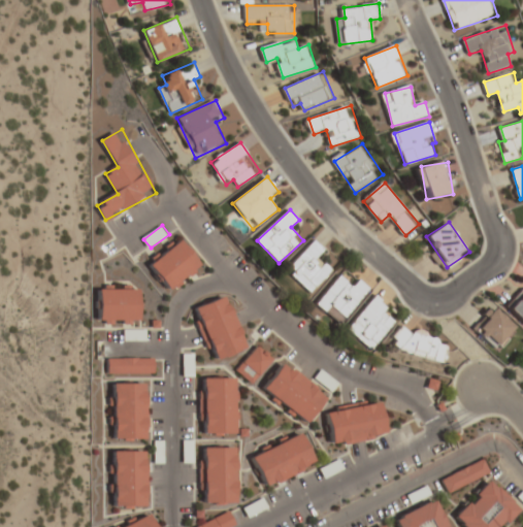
[(150,265),(171,292),(203,266),(182,239),(150,265)]
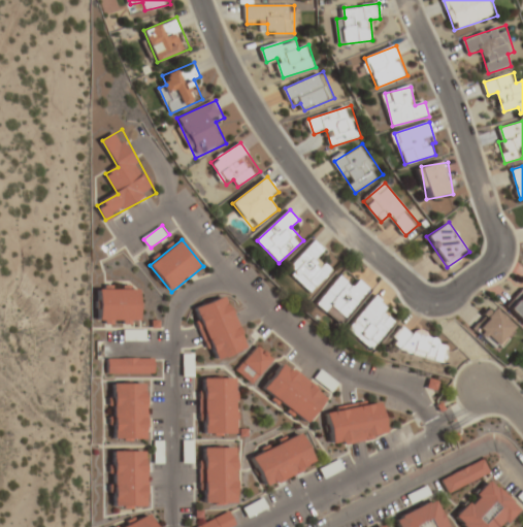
[(323,260),(329,253),(315,240),(287,271),(312,294),(333,269),(323,260)]
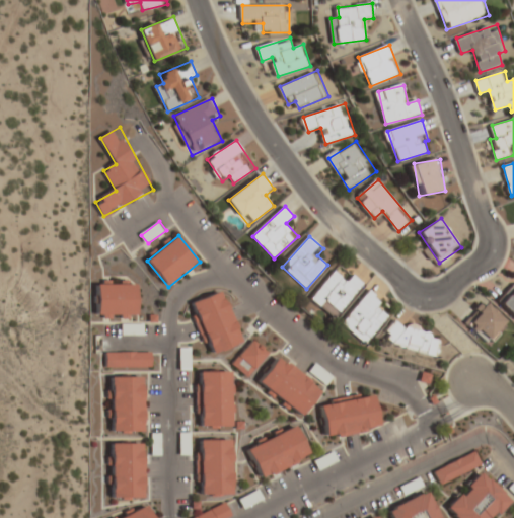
[(310,298),(334,319),(365,284),(351,272),(345,279),(335,271),(310,298)]
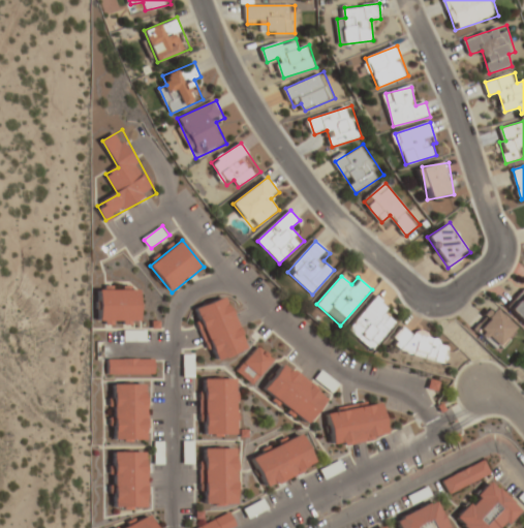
[(142,288),(100,288),(100,325),(142,325),(142,288)]
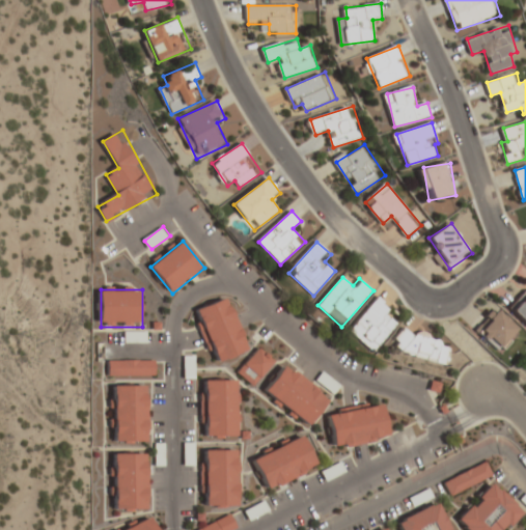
[(349,331),(374,353),(397,325),(389,317),(395,310),(379,296),(349,331)]
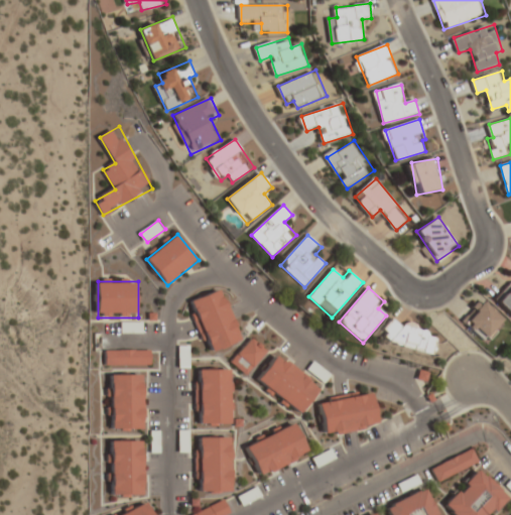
[(510,287),(497,301),(510,313),(510,287)]
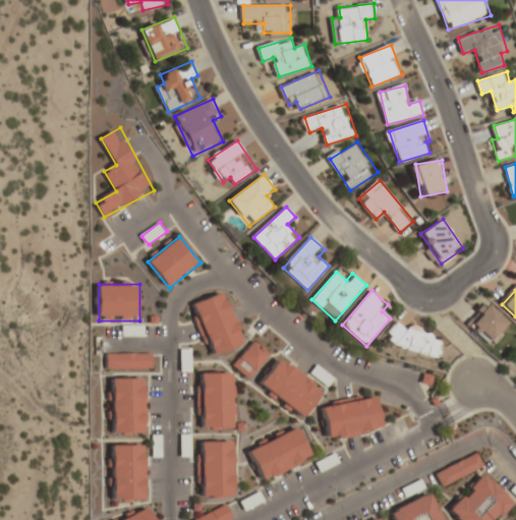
[(245,342),(228,291),(193,303),(212,354),(245,342)]
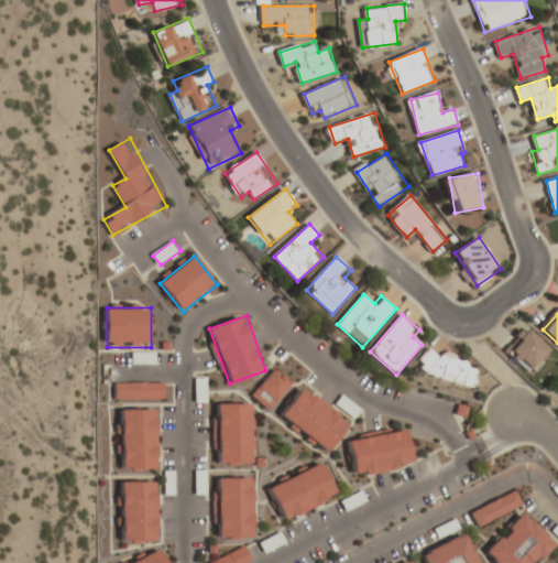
[(551,350),(528,328),(507,350),(529,372),(551,350)]
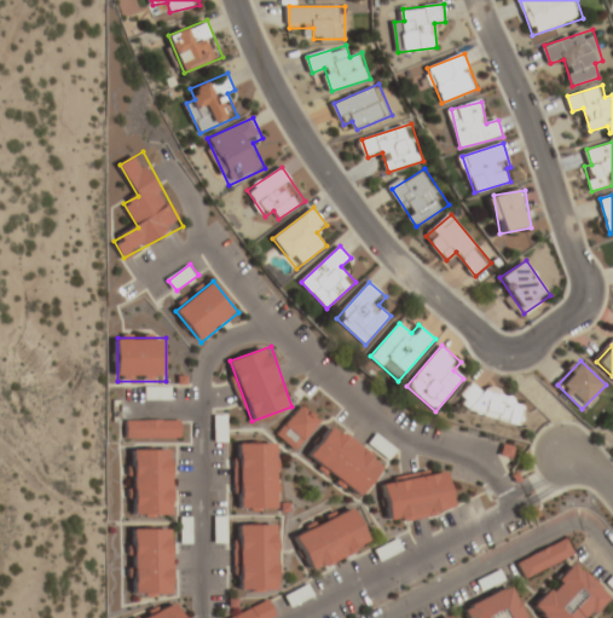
[(527,411),(475,375),(461,396),(513,431),(527,411)]
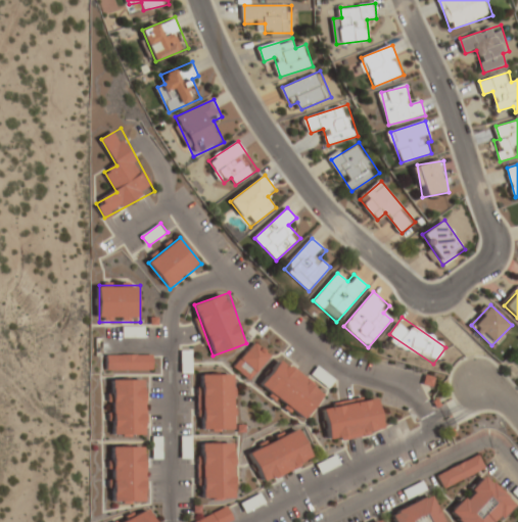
[(234,366),(249,381),(274,357),(257,341),(234,366)]
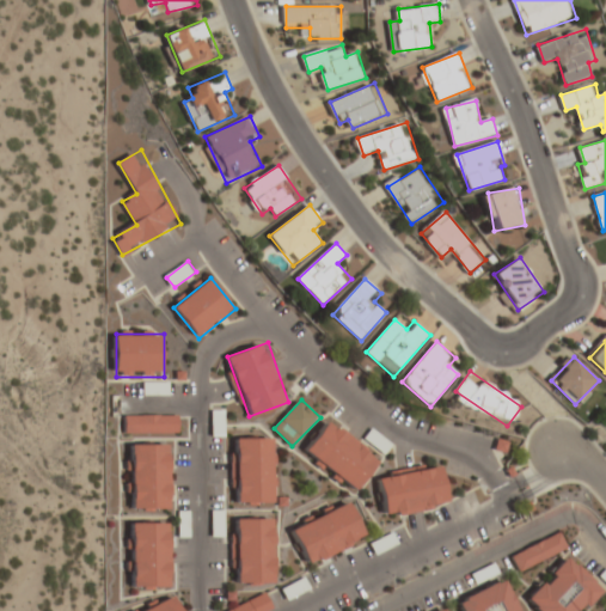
[(181,416),(128,416),(128,433),(181,433),(181,416)]
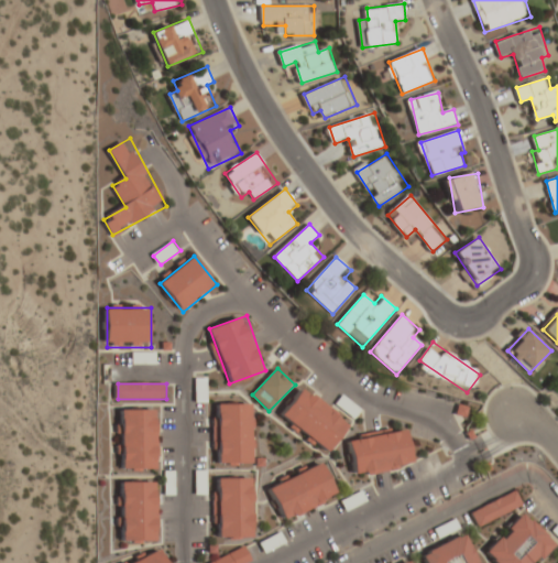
[(329,453),(352,422),(304,386),(281,415),(329,453)]
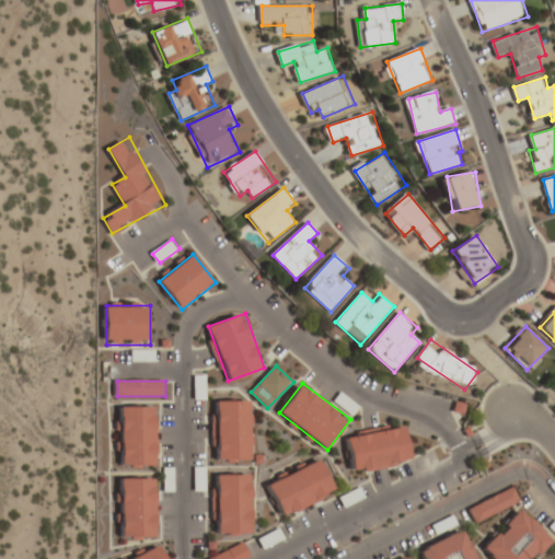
[(338,398),(353,417),(361,409),(346,392),(338,398)]
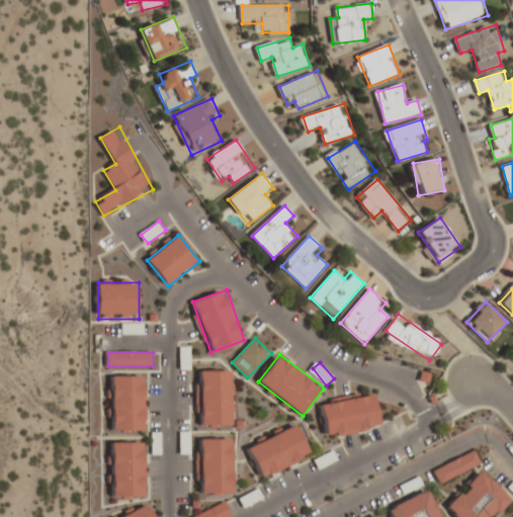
[(236,425),(236,369),(200,369),(200,425),(236,425)]
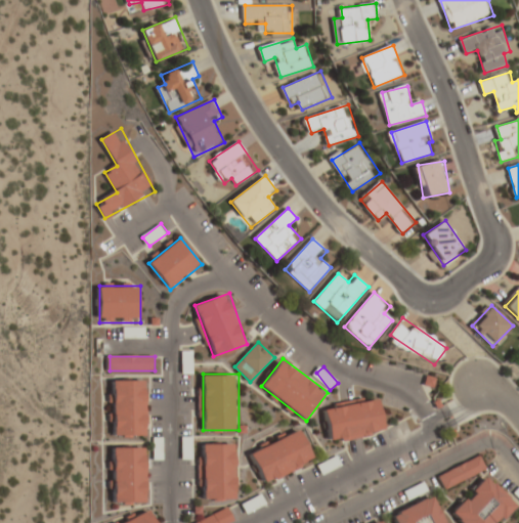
[(114,379),(114,435),(149,435),(149,379),(114,379)]
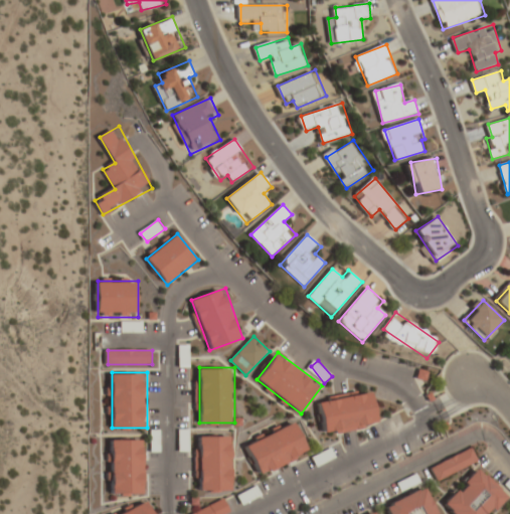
[(319,399),(325,434),(379,424),(373,390),(319,399)]
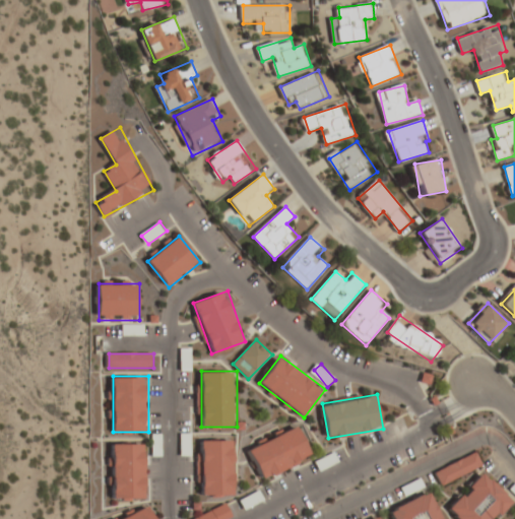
[(315,457),(302,426),(249,448),(262,479),(315,457)]
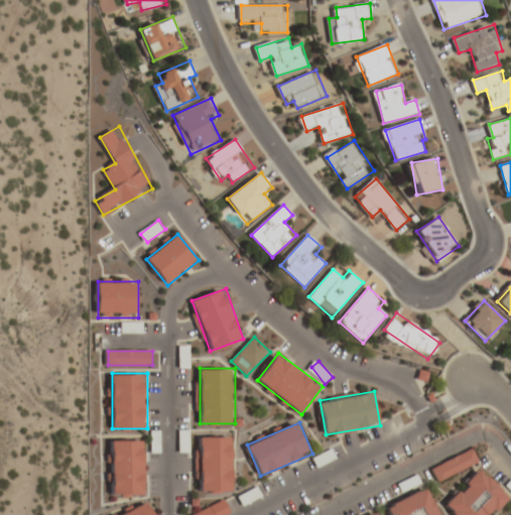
[(201,491),(235,491),(235,436),(200,436),(201,491)]
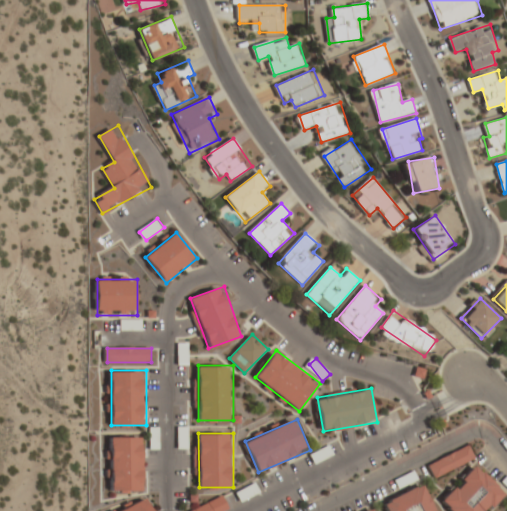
[(112,490),(145,490),(145,436),(112,436),(112,490)]
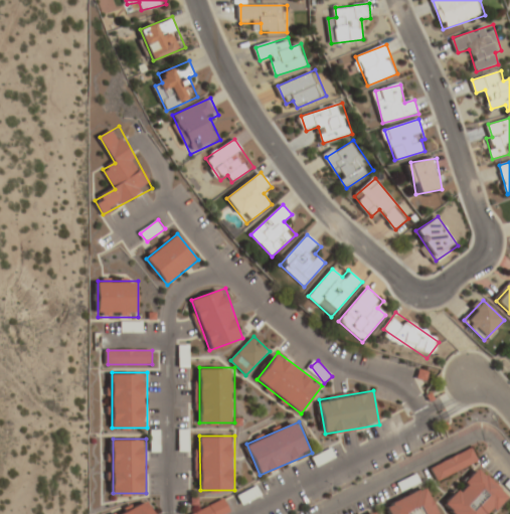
[(432,467),(438,481),(481,463),(475,448),(432,467)]
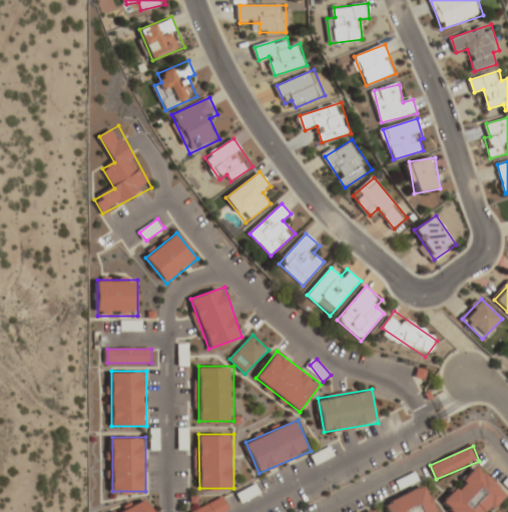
[(492,511),(507,497),(507,493),(477,465),(442,502),(453,511),(492,511)]
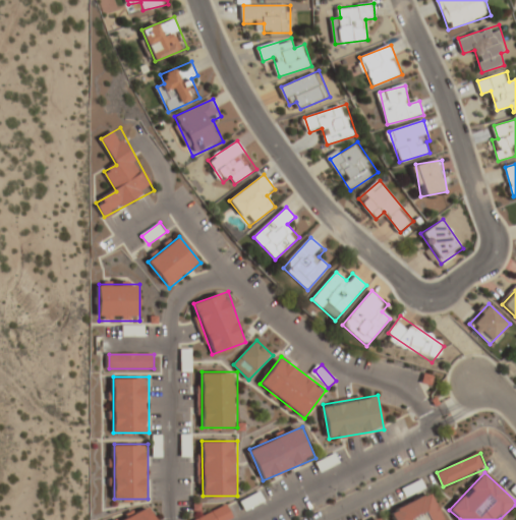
[(405,489),(410,498),(427,487),(423,479),(405,489)]
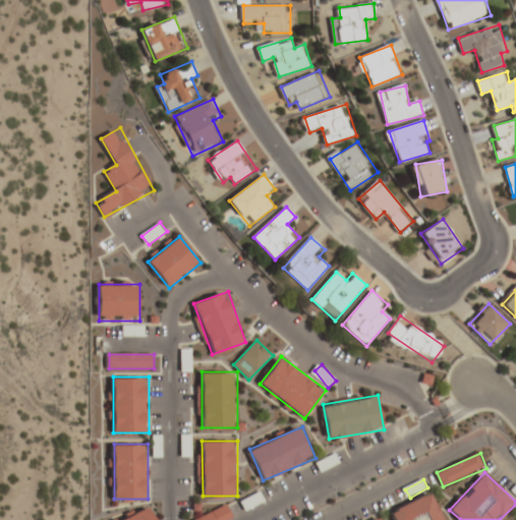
[(445,519),(433,492),(392,510),(396,519),(445,519)]
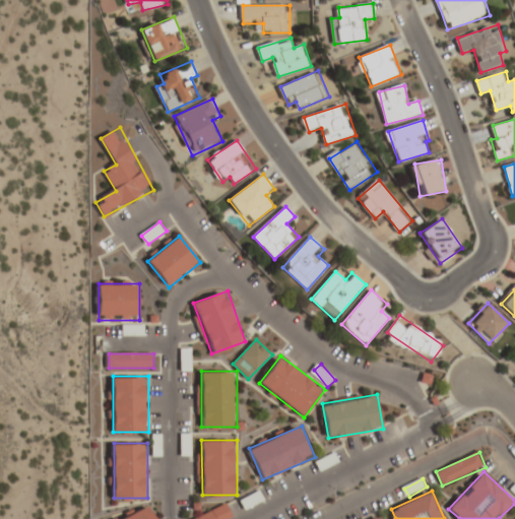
[(243,500),(247,508),(264,500),(261,492),(243,500)]
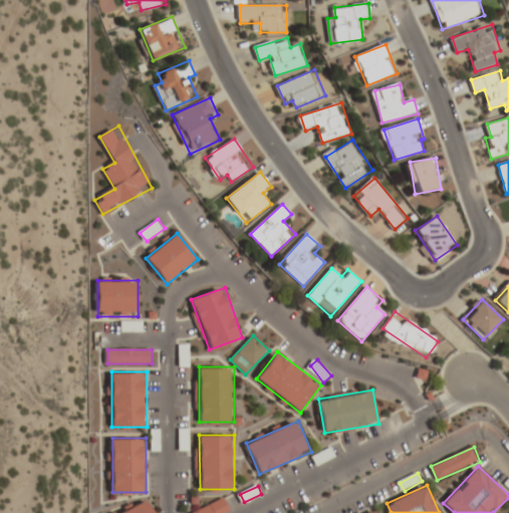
[(192,512),(226,512),(232,511),(226,498),(192,512)]
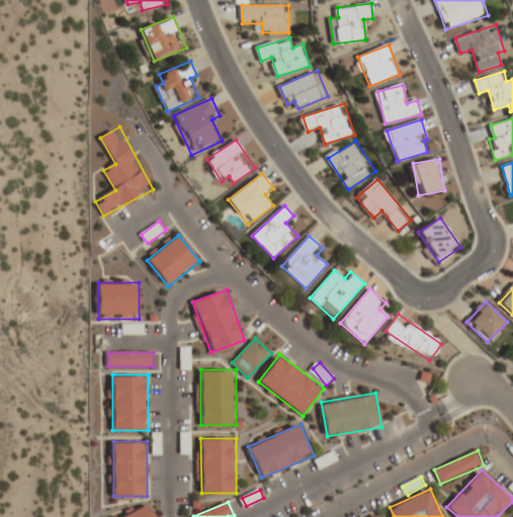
[(119,516),(156,516),(151,504),(119,516)]
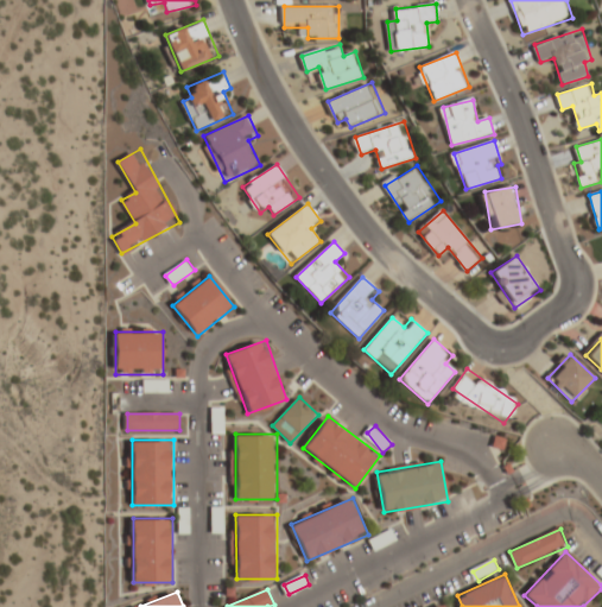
All buildings are outlined.
